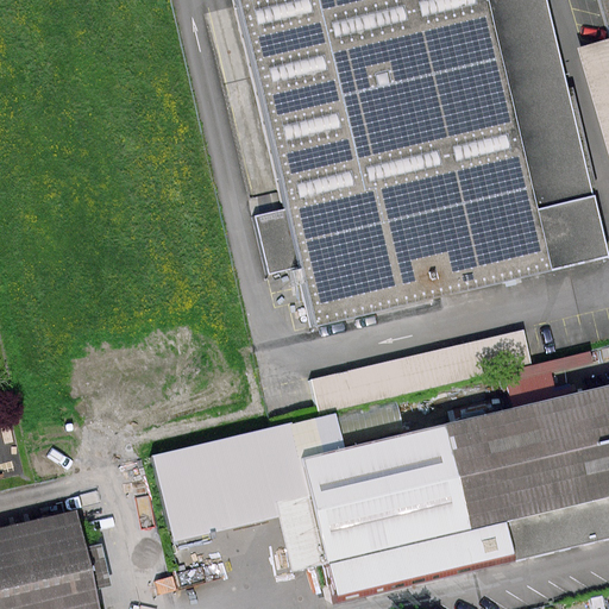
[(439,294),(608,255),(608,249),(548,0),(233,0),(311,324),(439,294)]
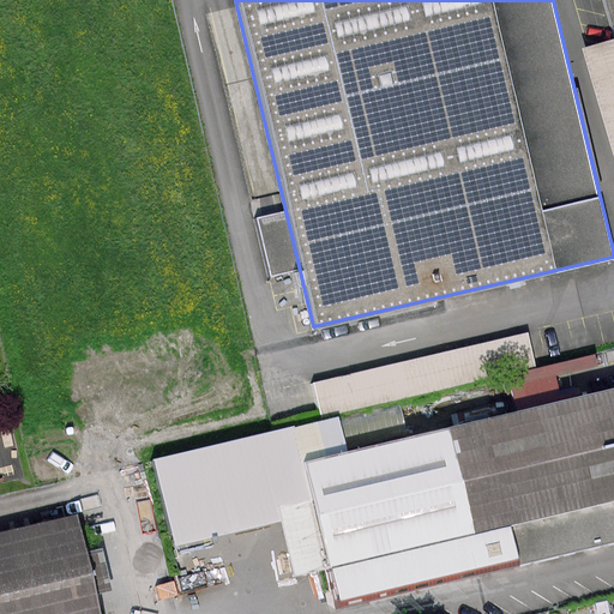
[(613,38),(584,47),(613,151),(613,38)]
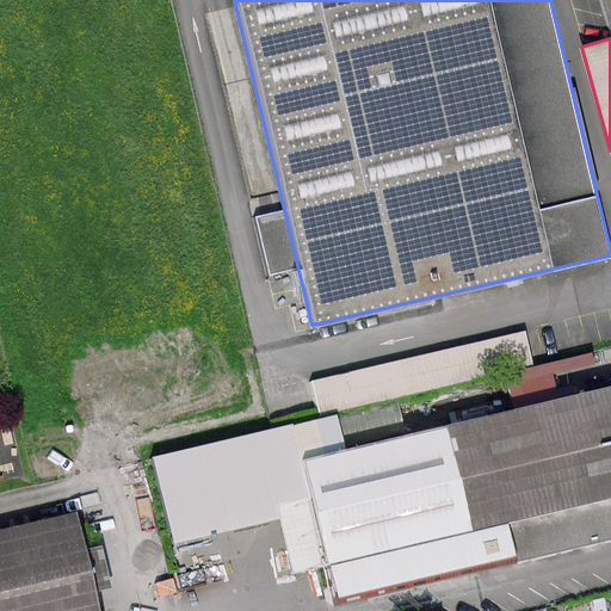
[(493,337),(308,371),(314,403),(499,369),(493,337)]
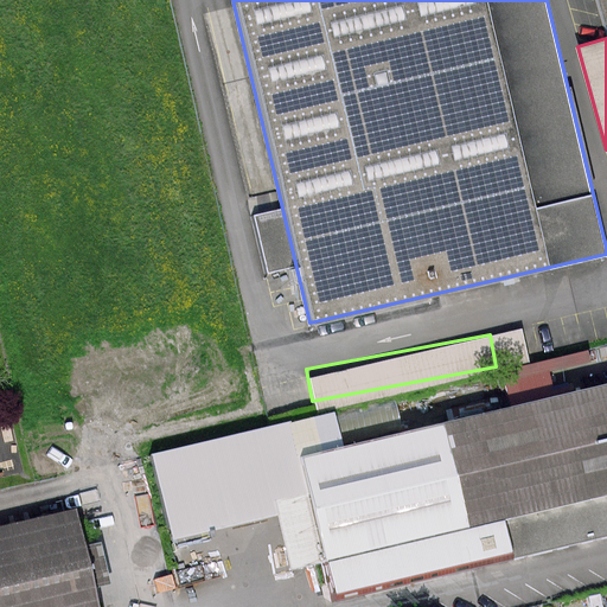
[(606,389),(339,452),(331,414),(268,428),(157,454),(174,532),(317,499),(337,582),(339,593),(606,530),(606,389)]
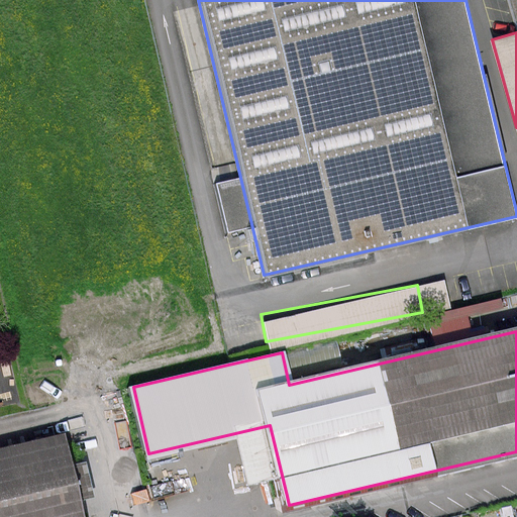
[(64,438),(0,451),(0,516),(81,516),(74,485),(64,438)]
